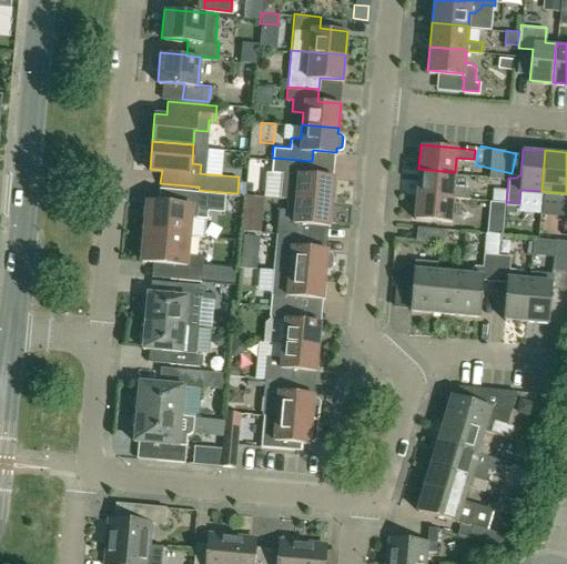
[(311,173),(312,161),(272,158),(271,170),(282,171),(280,195),(287,197),(295,197),(332,200),(334,175),(311,173)]
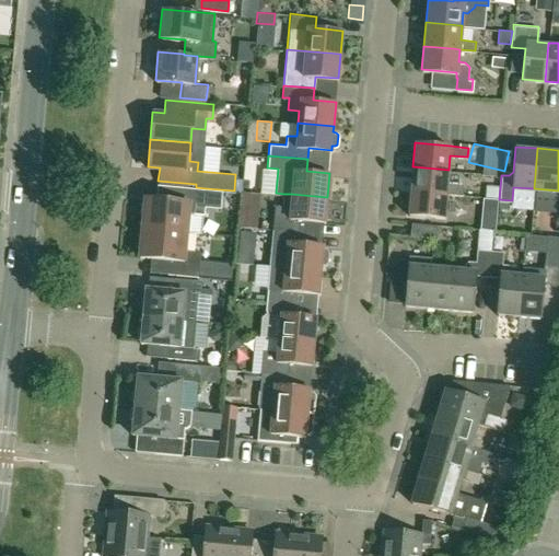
[(410,189),(446,193),(462,194),(463,185),(447,184),(449,170),(412,166),(410,189)]
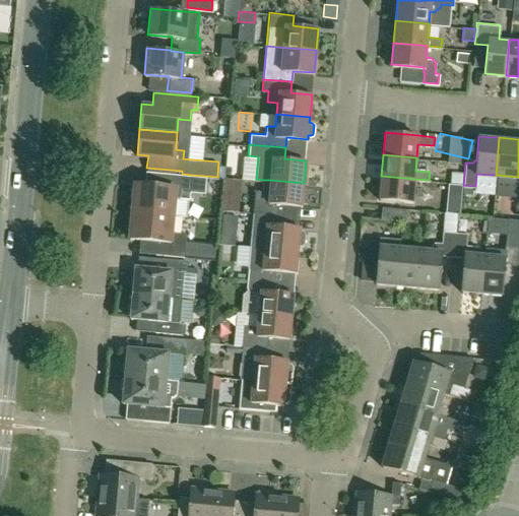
[(190,190),(191,175),(182,174),(163,172),(161,186),(134,183),(132,210),(173,213),(175,196),(189,198),(190,190)]
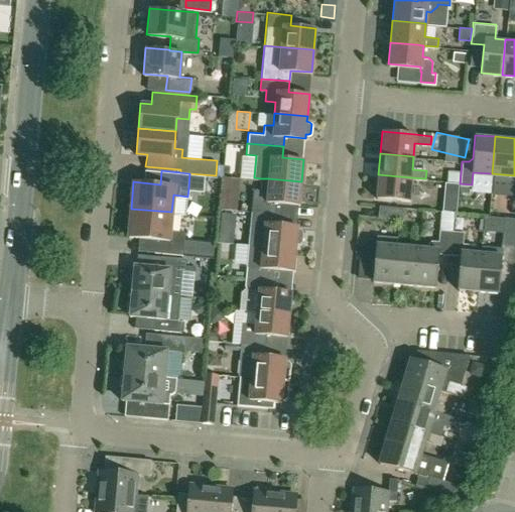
[(459,181),(460,171),(447,170),(446,180),(459,181)]
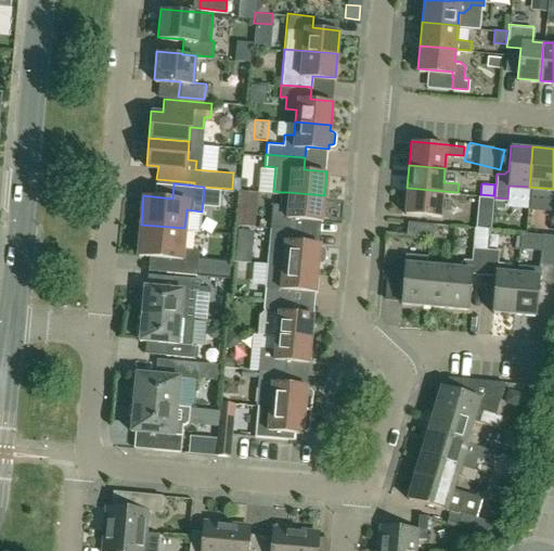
[(440,215),(442,191),(407,188),(404,212),(440,215)]
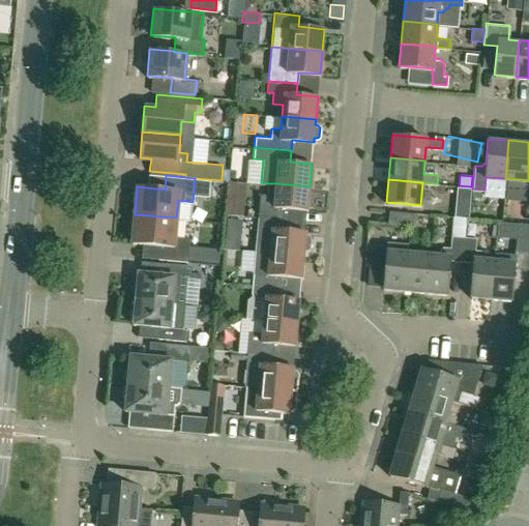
[(307,209),(310,186),(275,183),(268,183),(267,194),(260,194),(258,216),(282,218),(283,207),(307,209)]
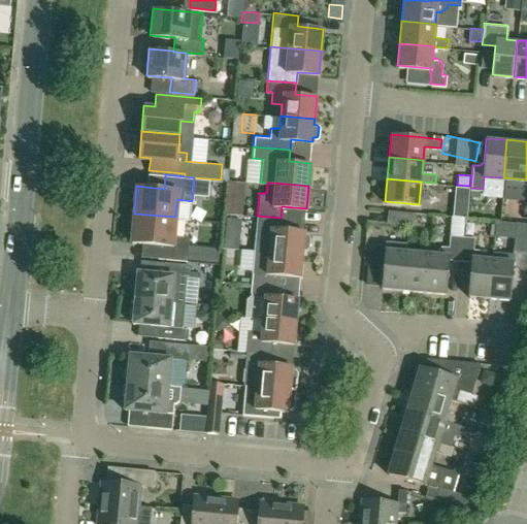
[(455,186),(452,215),(466,216),(469,187),(455,186)]
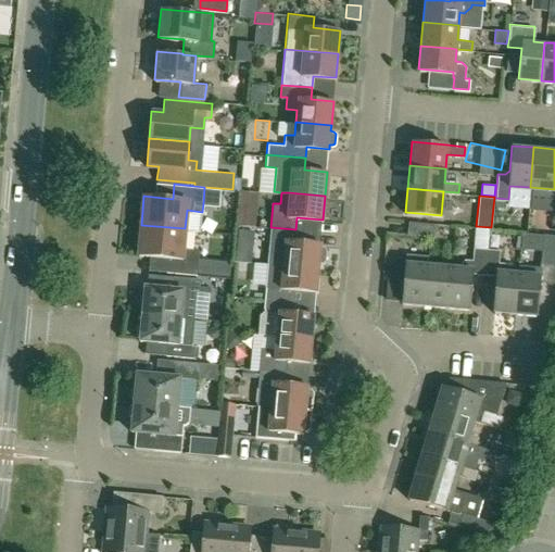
[(408,221),(406,233),(433,236),(434,223),(408,221)]
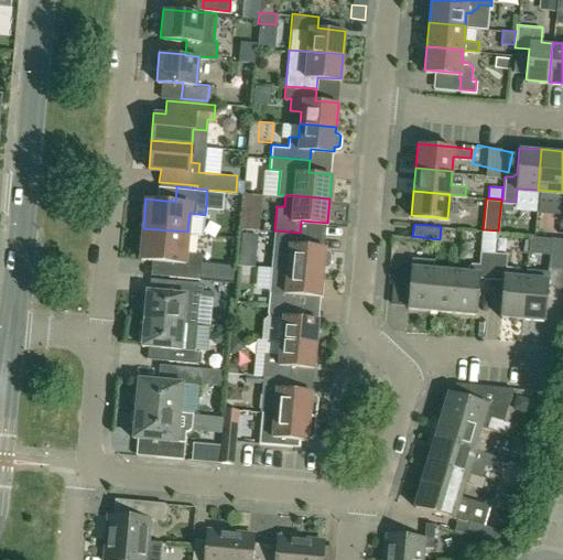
[(169,275),(199,277),(202,252),(185,250),(187,232),(143,228),(140,257),(170,260),(169,275)]
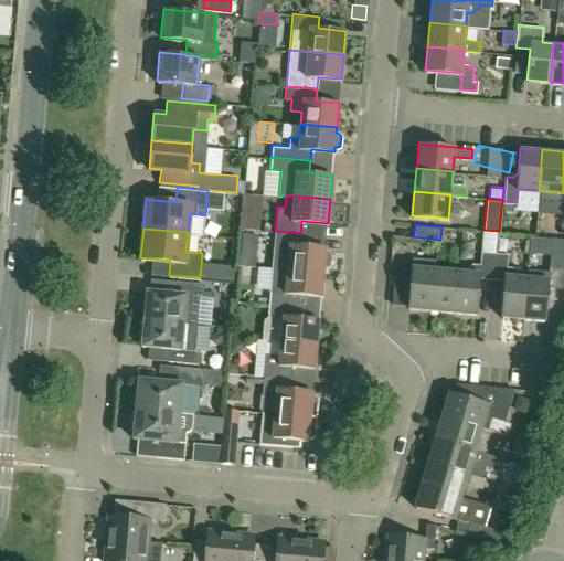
[(243,231),(242,239),(255,241),(256,232),(243,231)]
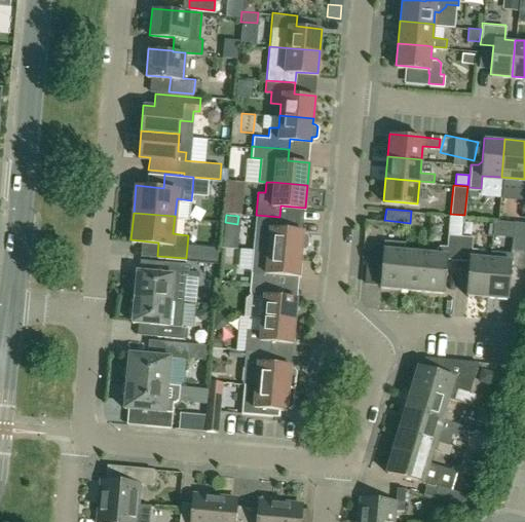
[(256,215),(253,248),(301,252),(303,230),(278,227),(279,217),(256,215)]
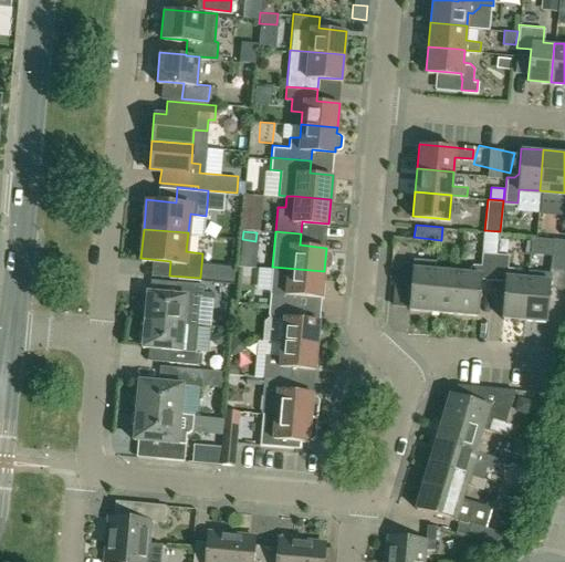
[(550,266),(564,268),(564,266),(564,238),(553,237),(550,266)]
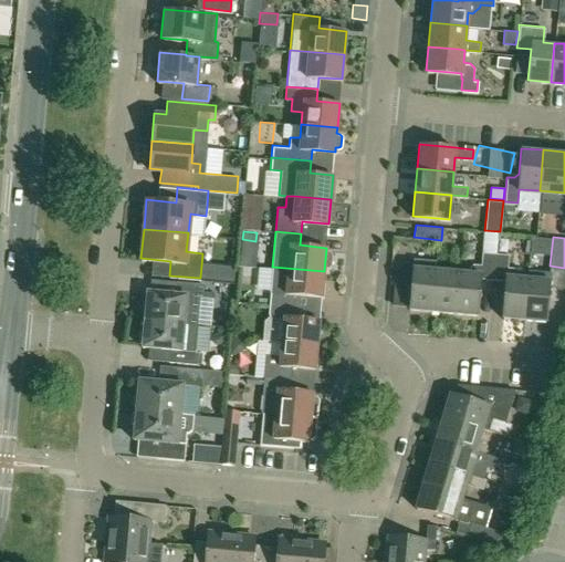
[(477,314),(480,277),(493,279),(495,251),(481,250),(480,263),(472,262),(469,266),(469,271),(459,270),(454,312),(477,314)]
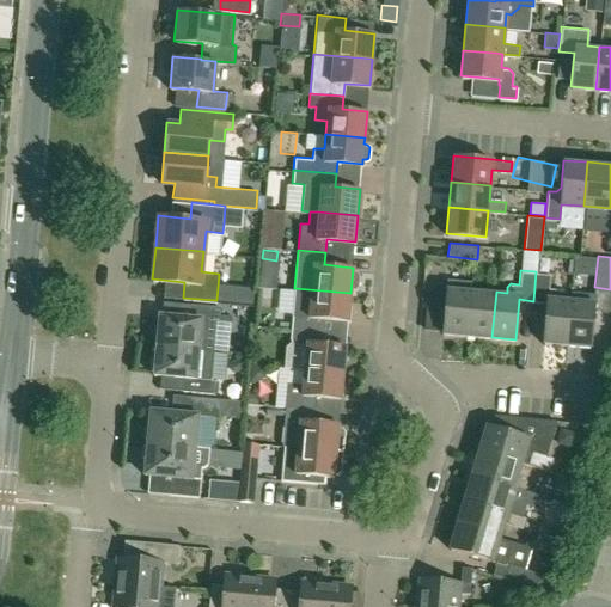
[(536,271),(533,301),(547,302),(543,342),(567,343),(570,299),(560,298),(560,292),(557,288),(549,287),(550,274),(536,271)]
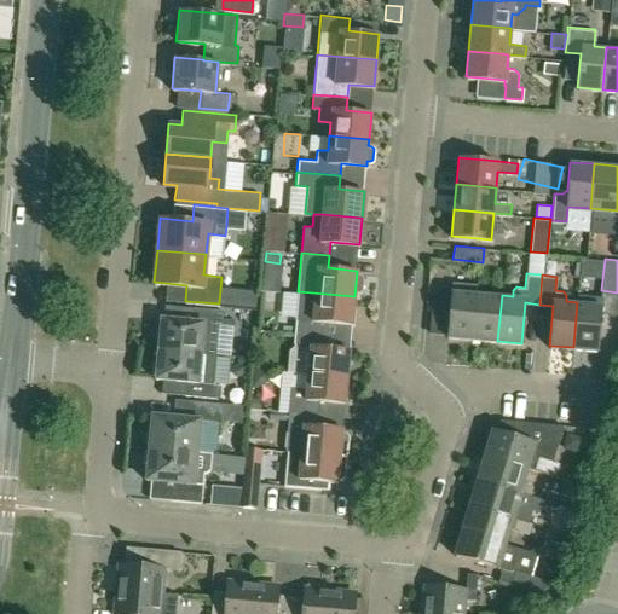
[(471,339),(475,293),(477,283),(451,281),(451,285),(438,284),(437,301),(446,302),(450,308),(448,336),(471,339)]
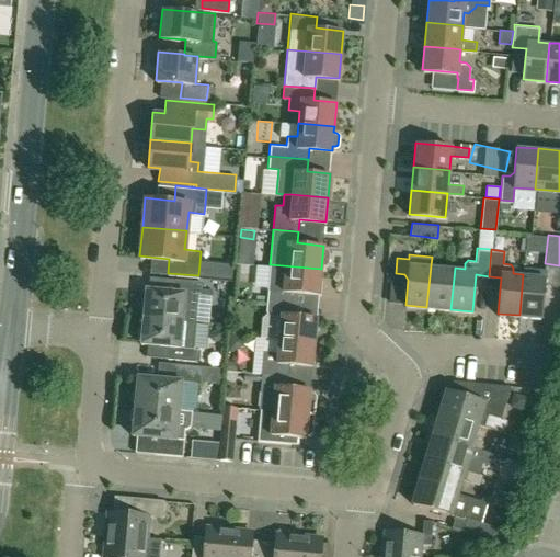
[(233,263),(224,262),(223,277),(232,279),(233,263)]
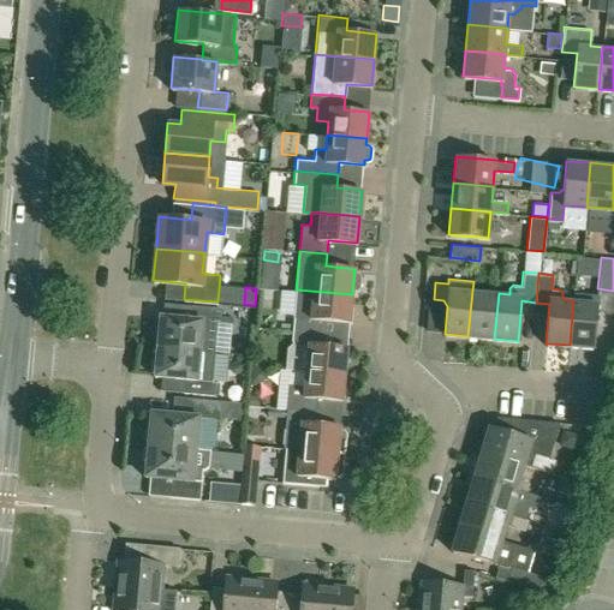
[(350,321),(352,294),(296,289),(292,329),(321,332),(322,318),(350,321)]
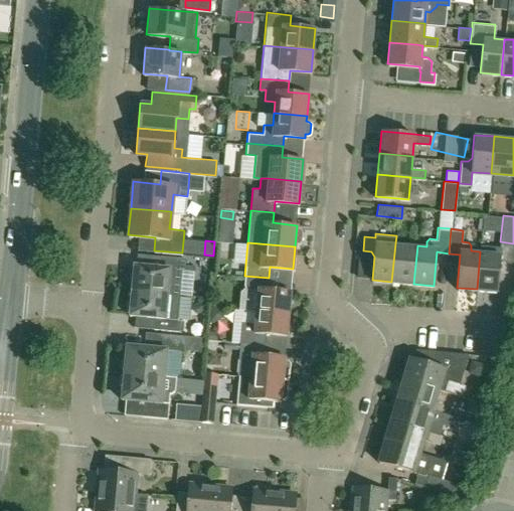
[(413,284),(417,245),(395,243),(391,282),(413,284)]
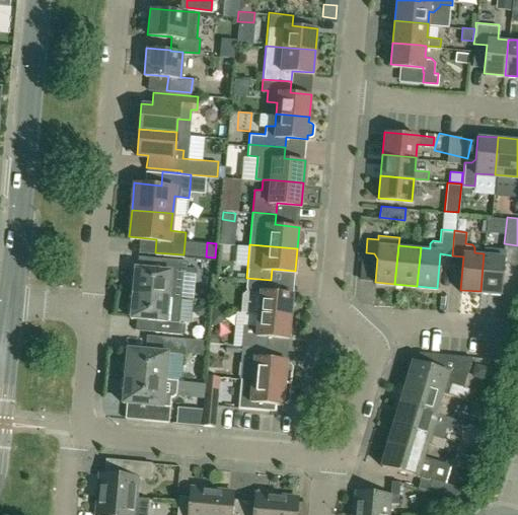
[(493,254),(484,253),(481,291),(501,293),(504,255),(504,247),(494,246),(493,254)]
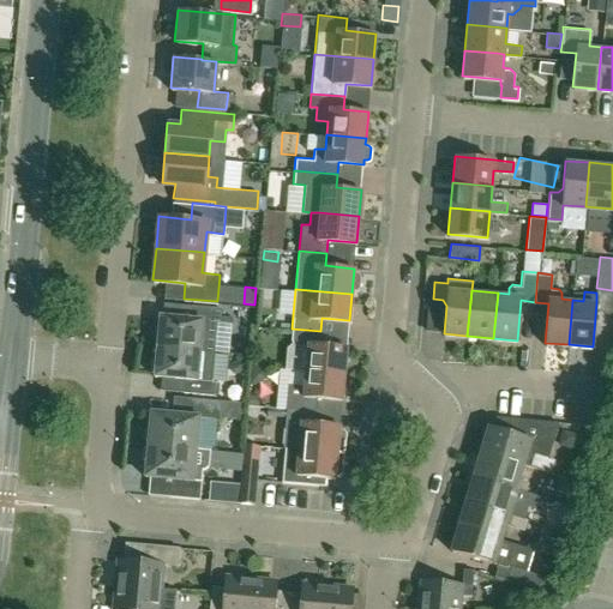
[(158,314),(158,317),(154,321),(152,331),(157,336),(156,344),(214,349),(216,320),(220,320),(221,306),(191,303),(190,317),(158,314)]
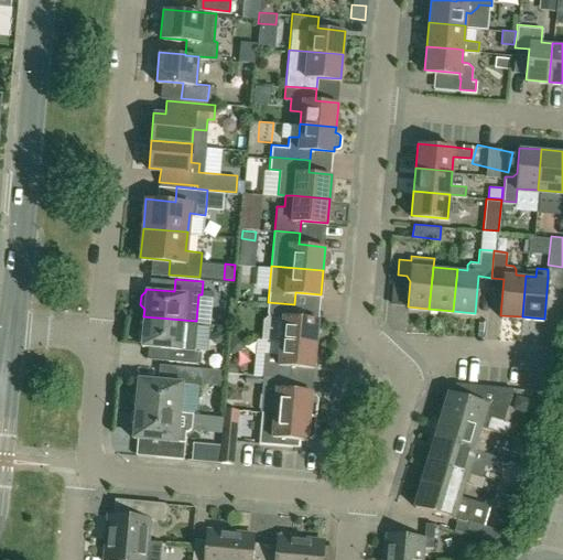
[(219,324),(220,294),(206,294),(205,323),(219,324)]
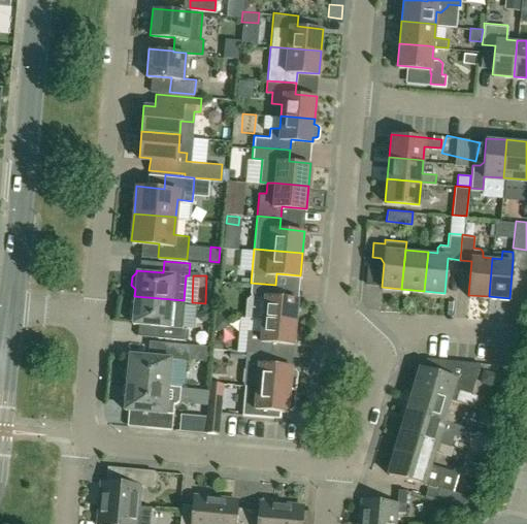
[(274,296),(275,285),(251,283),(250,291),(252,294),(246,298),(245,315),(244,315),(244,316),(249,317),(296,321),(298,298),(274,296)]
